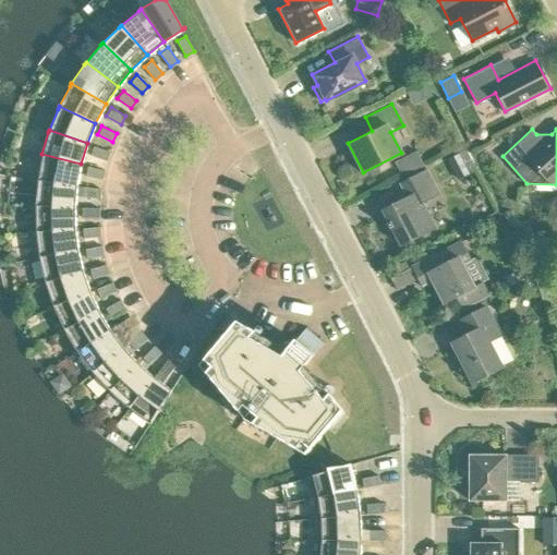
[(89,154),(106,159),(109,151),(93,145),(89,154)]
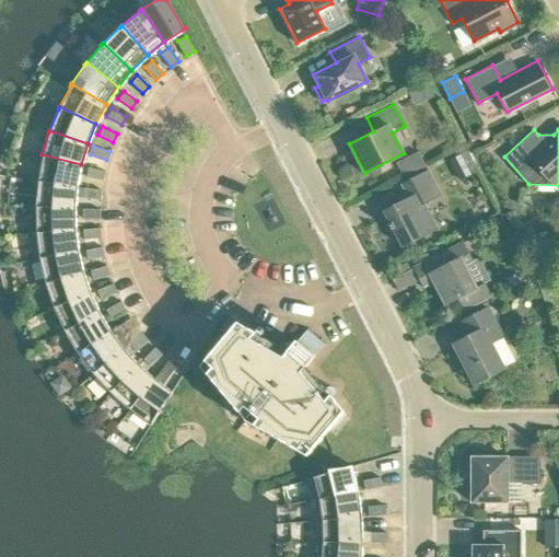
[(423,164),(417,150),(396,161),(403,175),(423,164)]
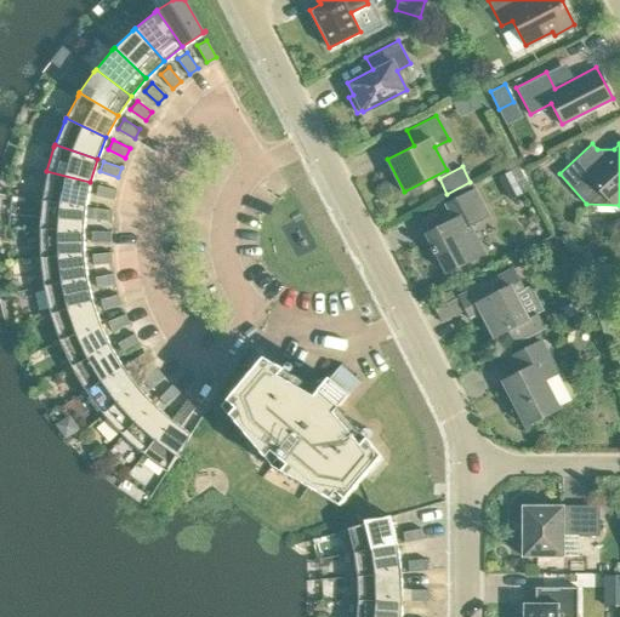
[(510,170),(498,176),(508,198),(521,192),(519,189),(510,170)]
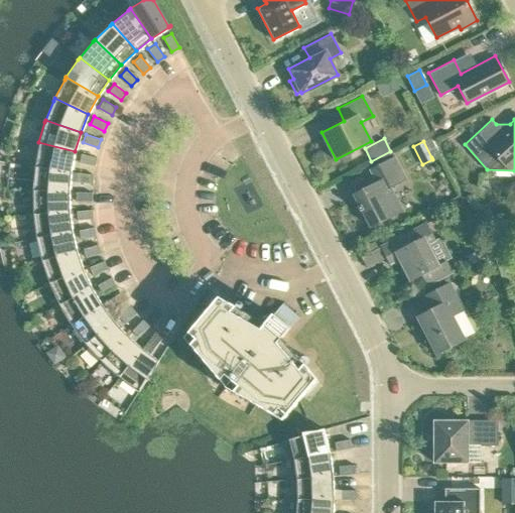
[(38,145),(34,165),(71,170),(75,151),(38,142),(38,145)]
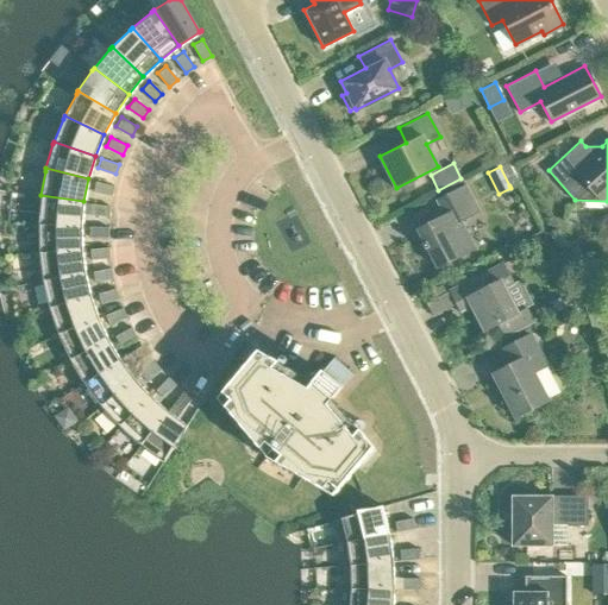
[(93,190),(111,195),(113,184),(95,180),(93,190)]
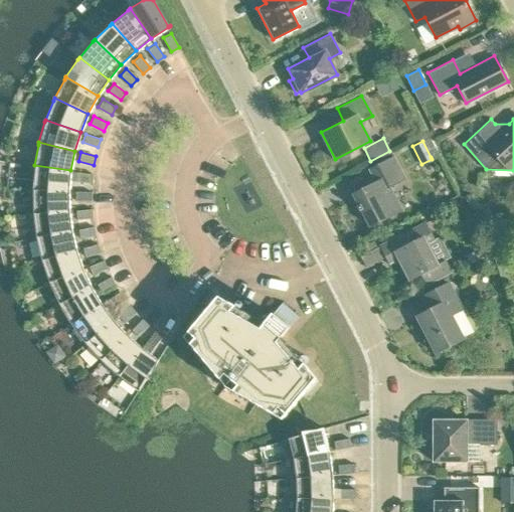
[(369,218),(366,220),(369,225),(400,209),(388,186),(404,178),(393,155),(369,168),(376,181),(352,193),(358,204),(356,205),(358,209),(363,207),(369,218)]
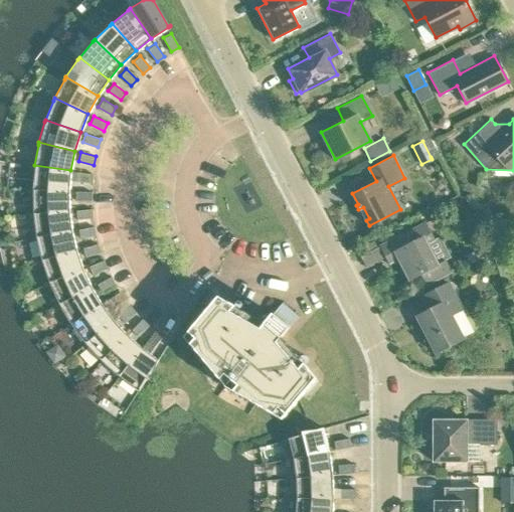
[(34,168),(32,188),(68,190),(70,170),(34,165),(34,168)]
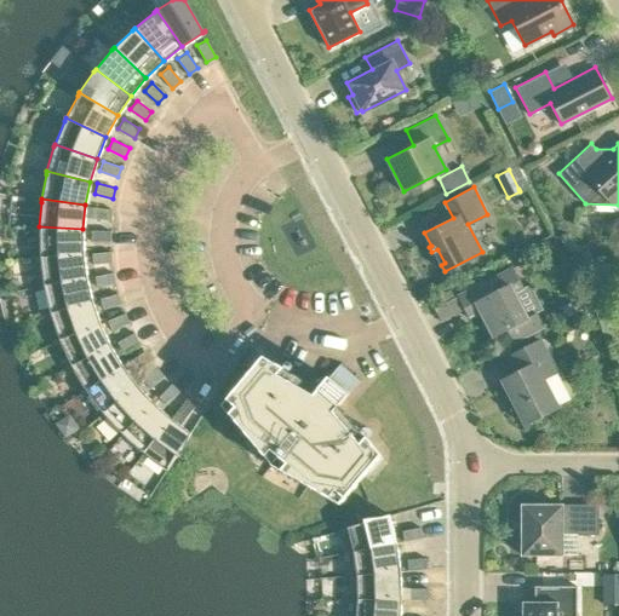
[(91,217),(110,219),(112,208),(92,206),(91,217)]
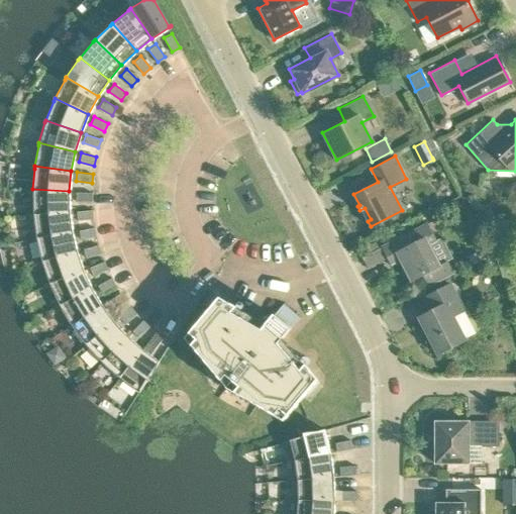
[(69,191),(32,189),(32,192),(32,213),(70,210),(69,191)]
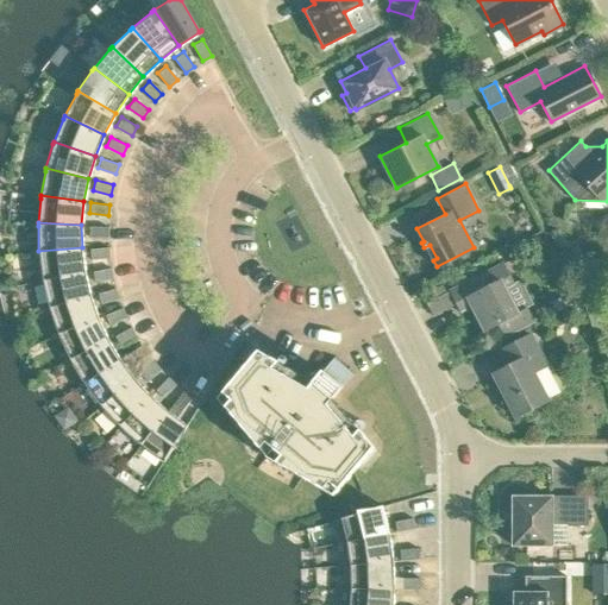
[(88,235),(107,235),(107,225),(88,225),(88,235)]
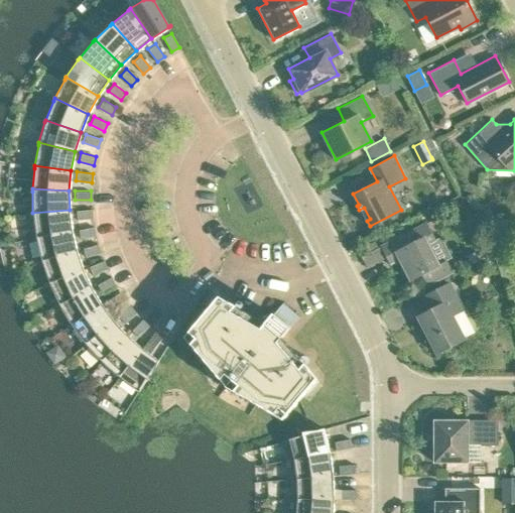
[(76,210),(77,219),(92,218),(92,209),(76,210)]
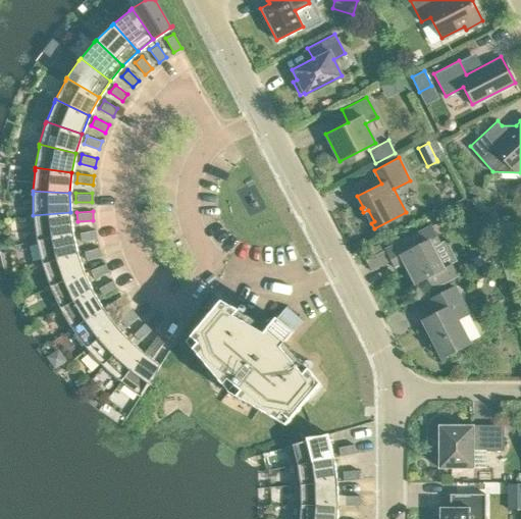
[(70,212),(33,215),(34,218),(36,239),(72,232),(70,212)]
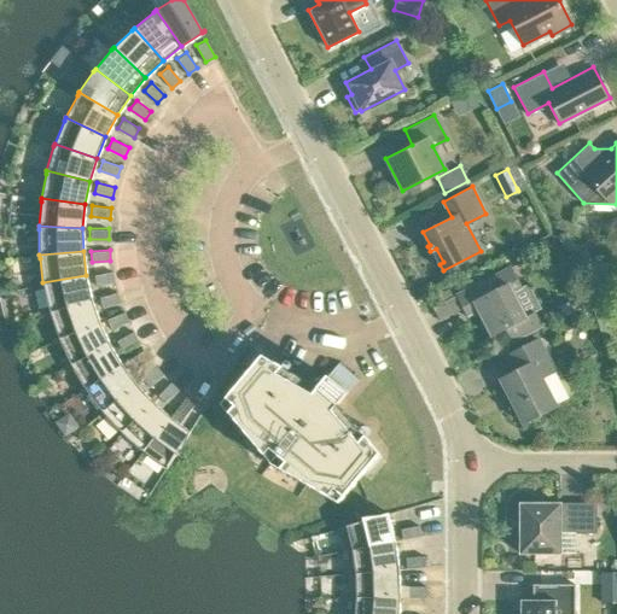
[(535,257),(542,270),(554,265),(548,251),(535,257)]
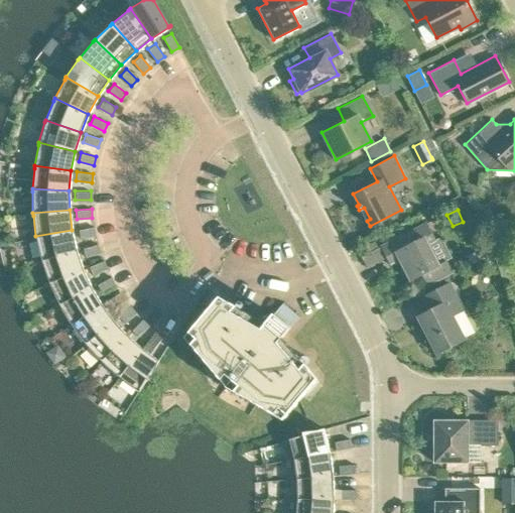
[(437,263),(426,243),(433,239),(424,223),(381,245),(389,262),(398,257),(409,279),(421,273),(426,283),(451,271),(444,260),(437,263)]
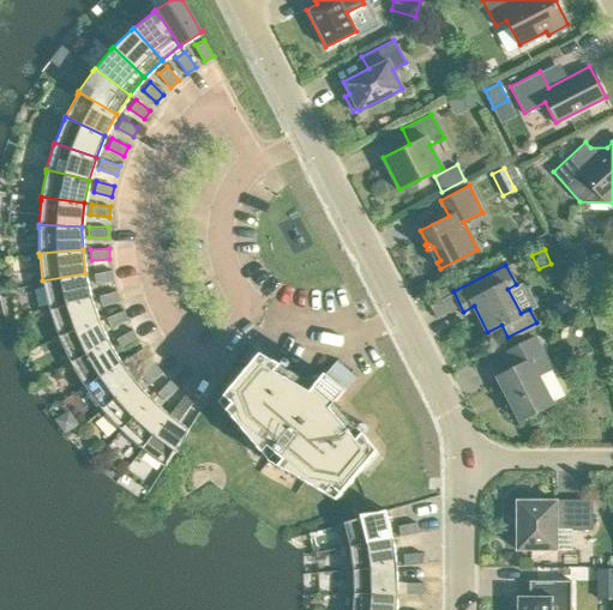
[(92,272),(95,283),(114,279),(112,269),(92,272)]
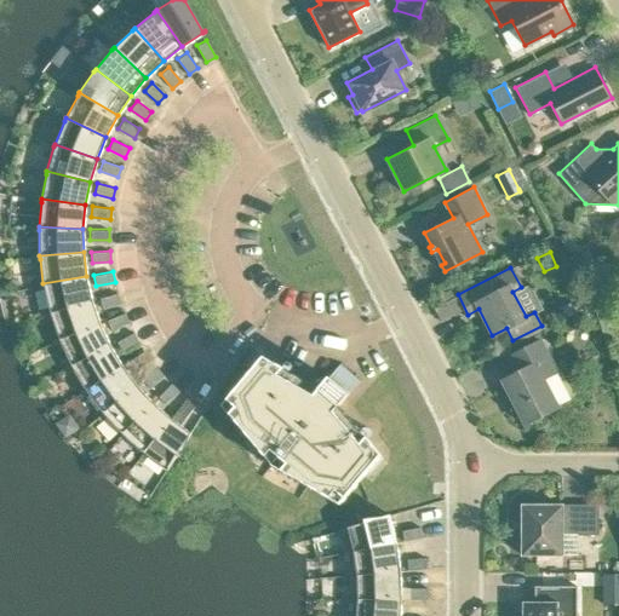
[(86,276),(43,283),(44,287),(50,311),(92,299),(86,276)]
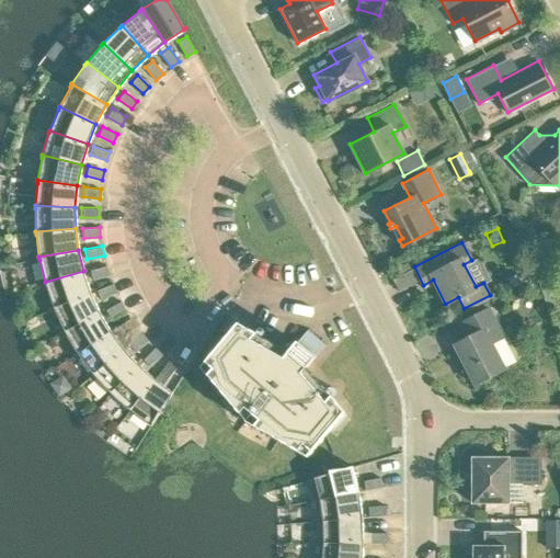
[(90,270),(92,279),(109,274),(106,264),(90,270)]
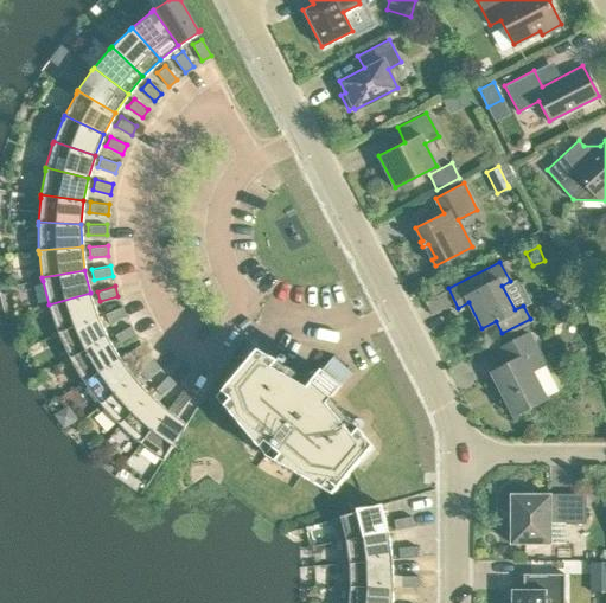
[(90,293),(49,305),(50,308),(57,332),(97,315),(90,293)]
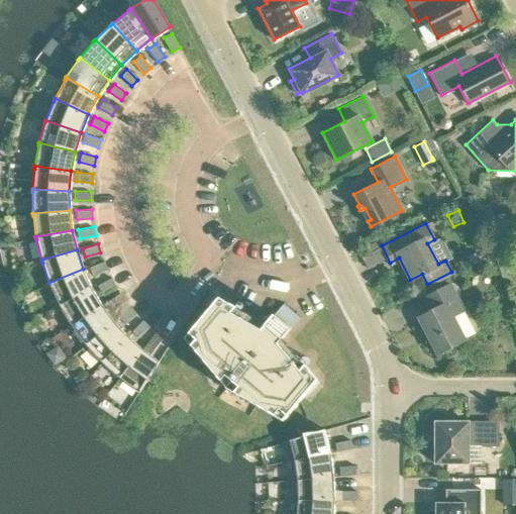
[(475,251),(466,257),(470,265),(485,257),(482,250),(476,253),(475,251)]
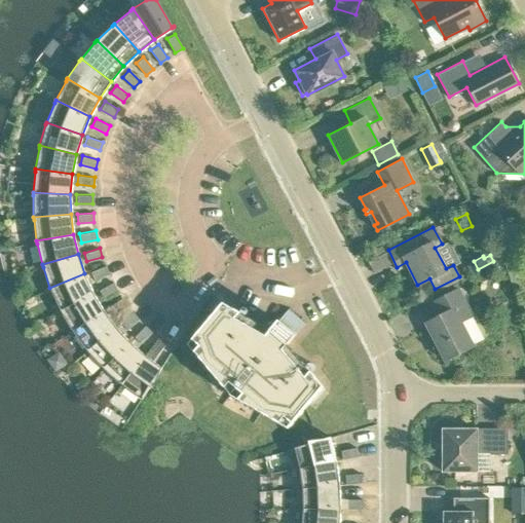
[(109,273),(105,265),(90,271),(94,279),(109,273)]
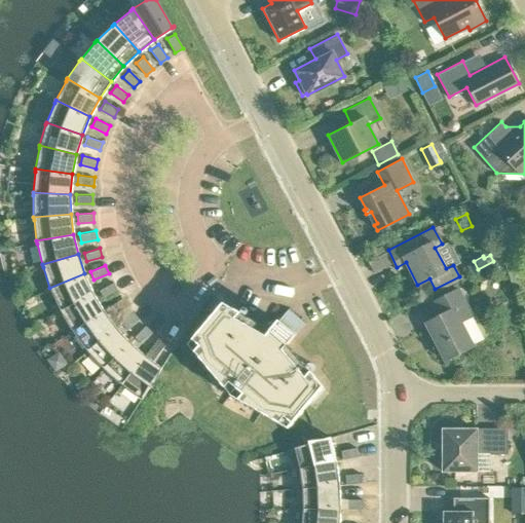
[(491,275),(487,267),(477,272),(480,281),(491,275)]
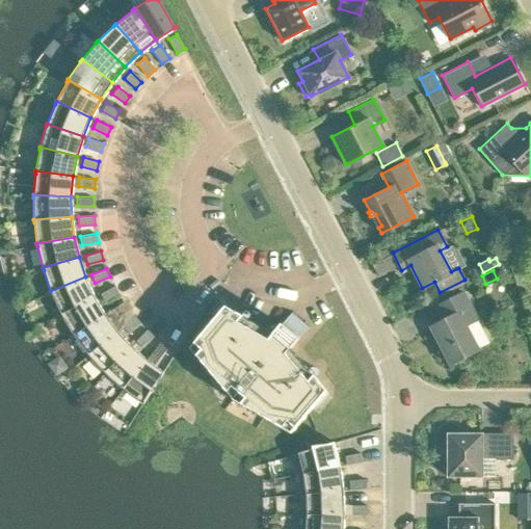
[(85,276),(50,291),(53,296),(60,313),(94,295),(85,276)]
